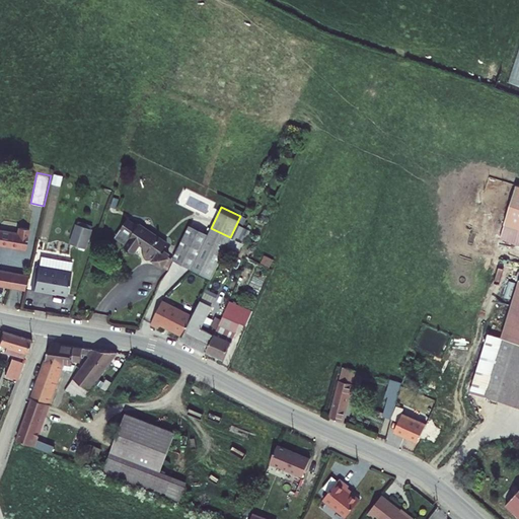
[(126,220),(115,236),(125,244),(124,246),(133,251),(139,242),(149,249),(146,254),(154,261),(155,258),(162,264),(166,256),(167,254),(166,253),(166,252),(165,251),(163,250),(162,250),(161,251),(159,250),(165,241),(139,224),(137,227),(126,220)]
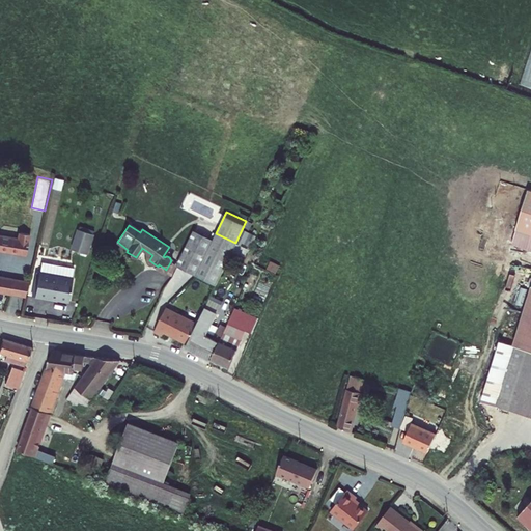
[(177,263),(216,284),(235,243),(216,233),(215,236),(196,228),(177,263)]
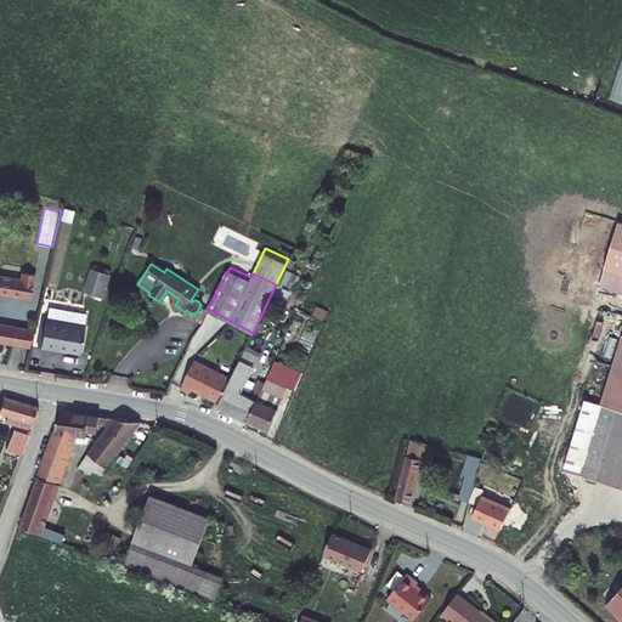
[(90,271),(83,294),(100,300),(108,277),(90,271)]
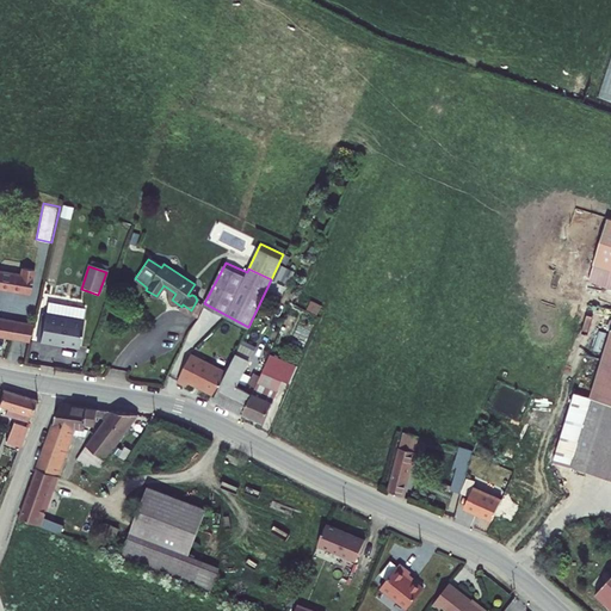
[(18,281),(0,277),(0,295),(28,300),(31,276),(19,273),(18,281)]
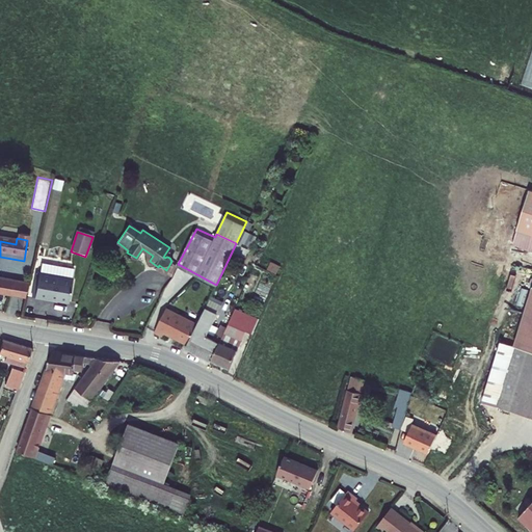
[(41,263),(38,272),(71,280),(73,270),(41,263)]
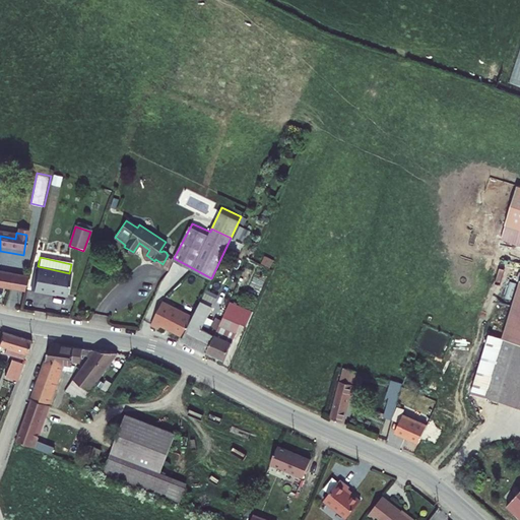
[(37,266),(31,290),(47,295),(48,293),(64,297),(69,273),(38,266),(37,266)]
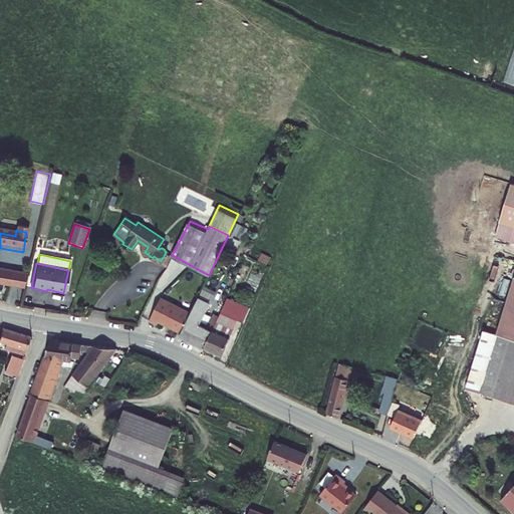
[(13,270),(0,268),(0,283),(10,285),(13,270)]
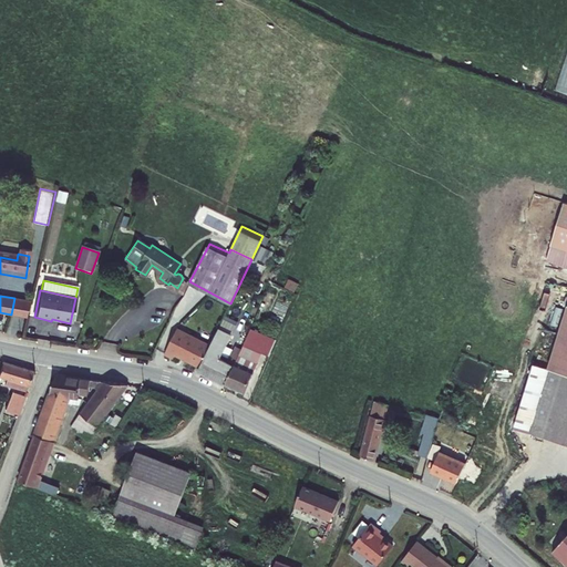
[(29,301),(14,298),(11,315),(24,317),(29,301)]
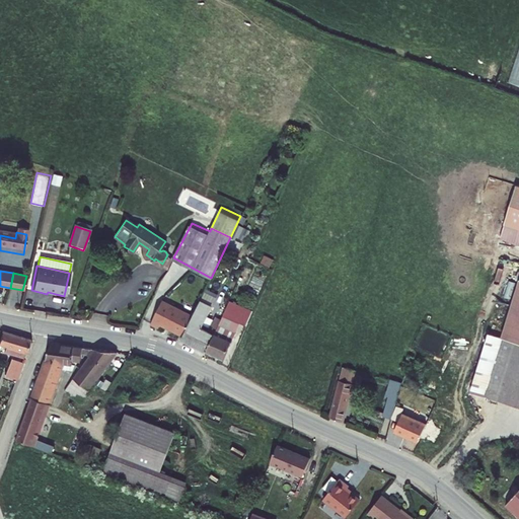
[(518,292),(485,399),(518,410),(518,292)]
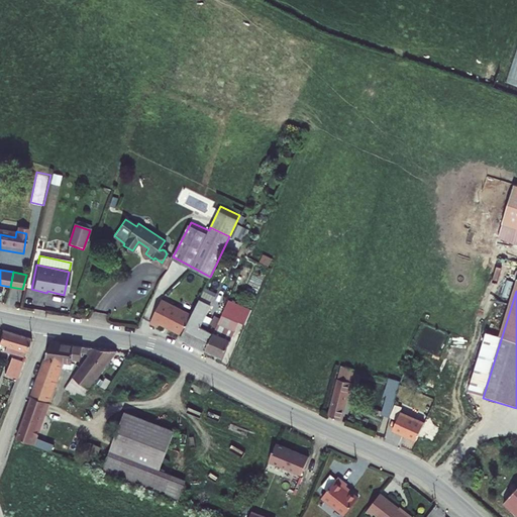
[(229,298),(206,348),(222,354),(234,327),(221,321),(226,311),(238,316),(246,319),(250,308),(243,305),(229,298)]
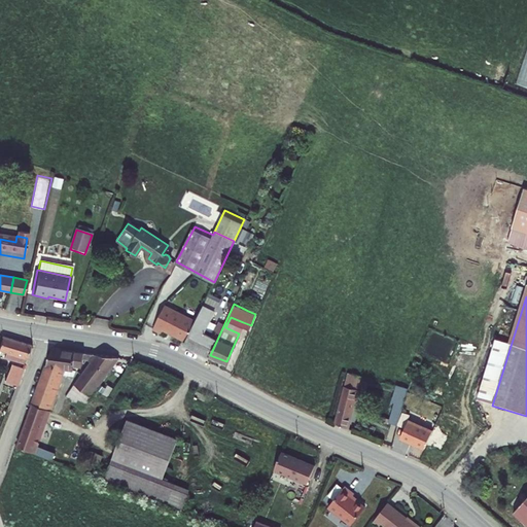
[(214,310),(204,305),(200,311),(211,316),(214,310)]
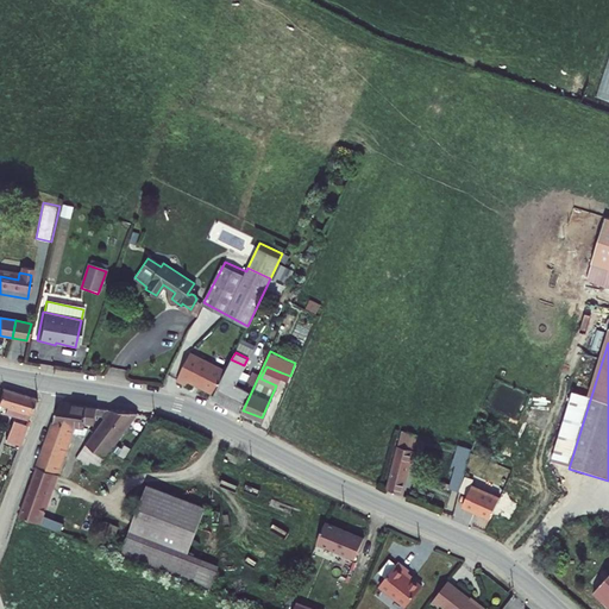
[(188,355),(174,382),(184,387),(187,382),(215,394),(226,370),(188,355)]
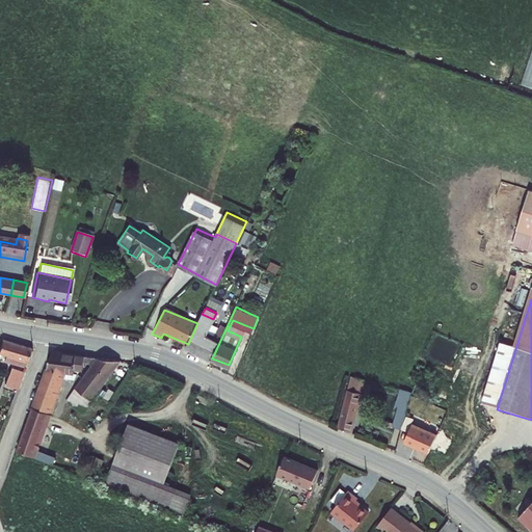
[(202,314),(197,323),(188,344),(187,346),(210,355),(224,324),(219,322),(213,339),(206,335),(213,319),(202,314)]
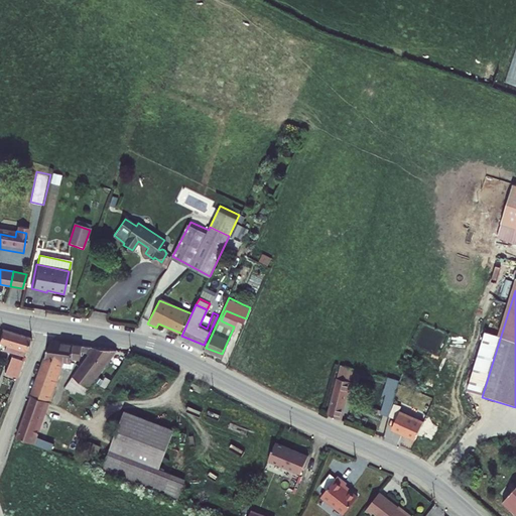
[(221,320),(234,327),(238,315),(226,310),(221,320)]
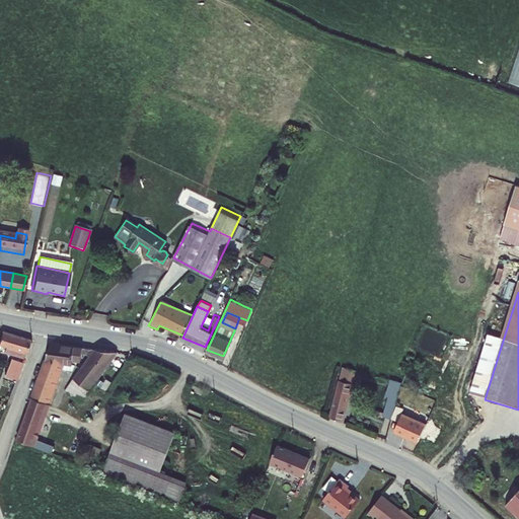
[(1,329),(0,331),(0,344),(3,345),(2,351),(22,358),(30,339),(1,329)]
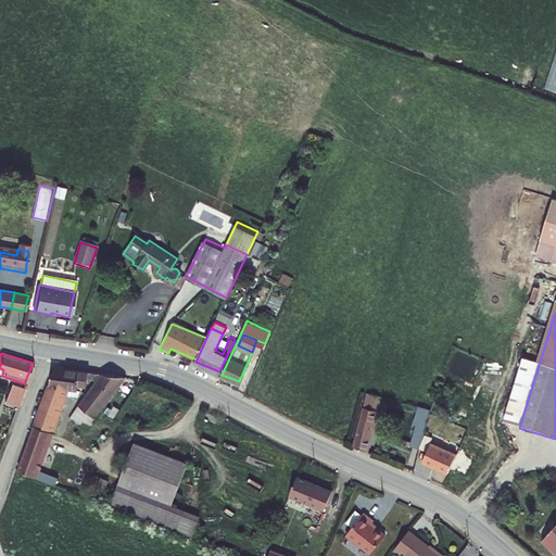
[(54,365),(38,405),(51,411),(66,374),(92,377),(84,390),(101,401),(123,370),(67,362),(65,368),(54,365)]
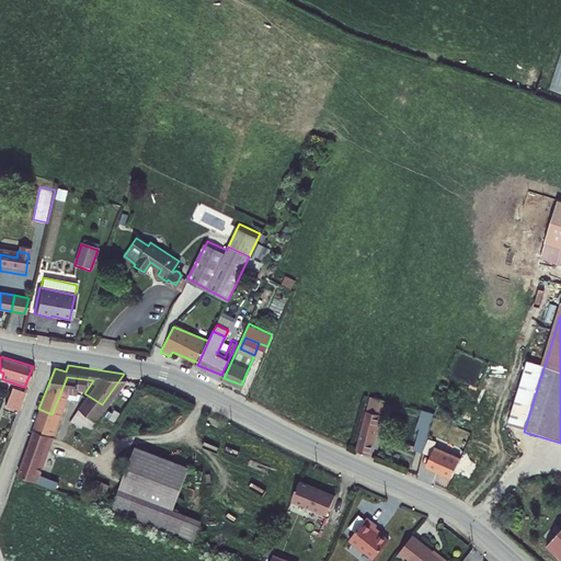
[(11,389),(8,397),(20,400),(22,392),(11,389)]
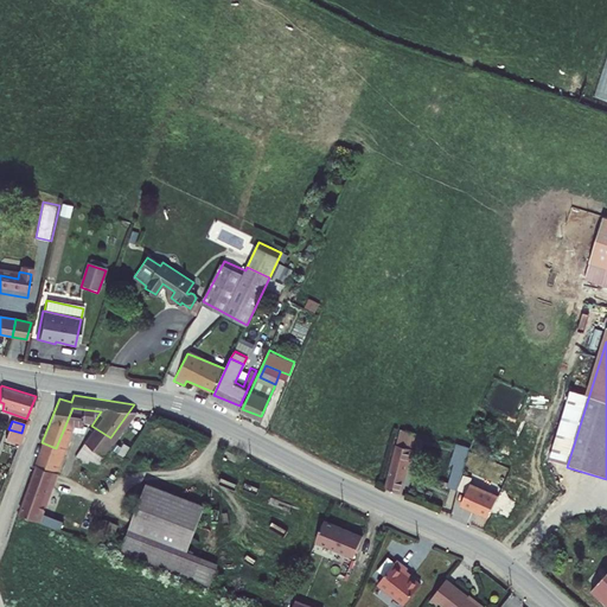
[(75,489),(110,438),(91,426),(72,454),(65,466),(58,477),(75,489)]
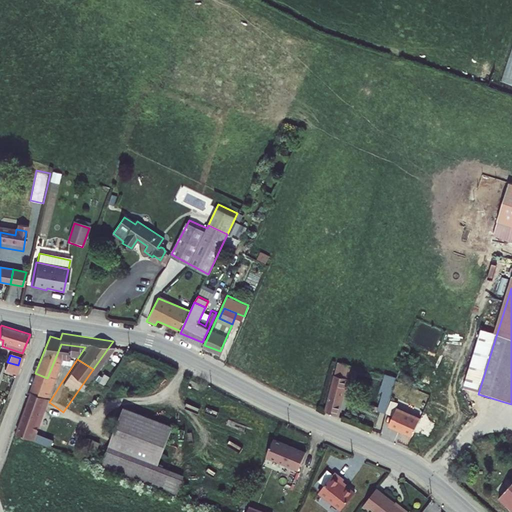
[(7,362),(6,367),(16,370),(18,365),(7,362)]
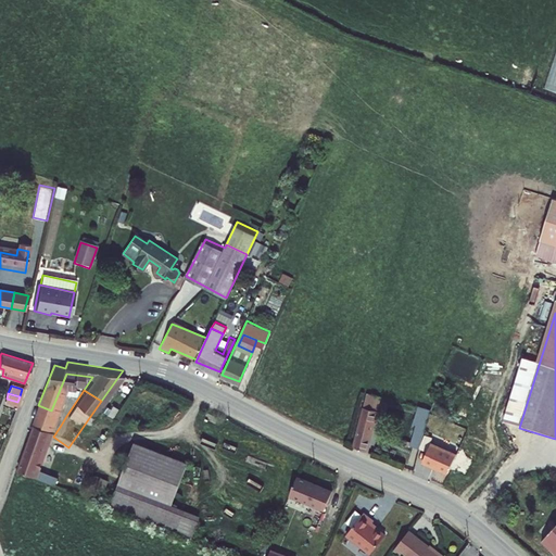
[(377,397),(363,393),(350,447),(364,454),(377,397)]
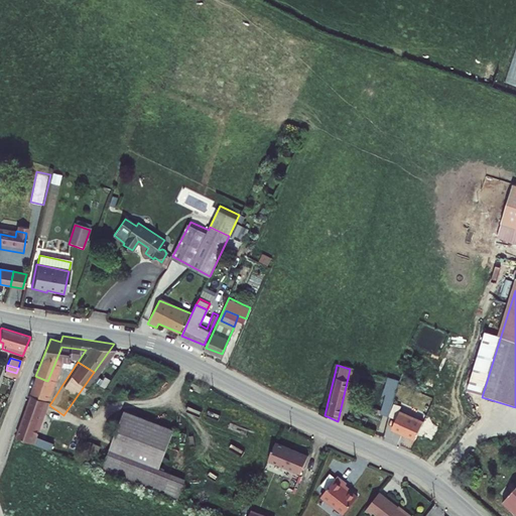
[(403,365),(401,371),(416,376),(417,369),(403,365)]
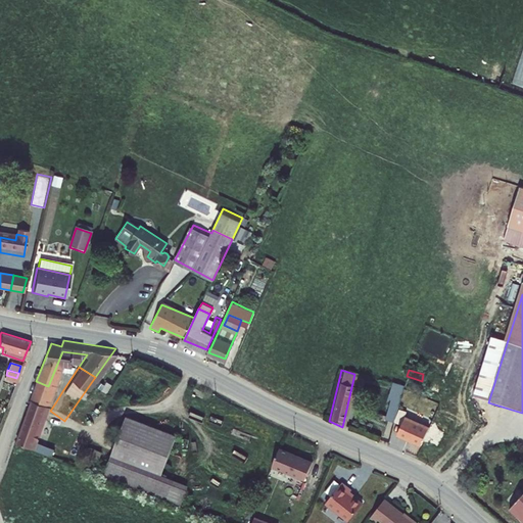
[(36,381),(31,395),(43,399),(44,396),(56,401),(62,391),(48,386),(36,381)]
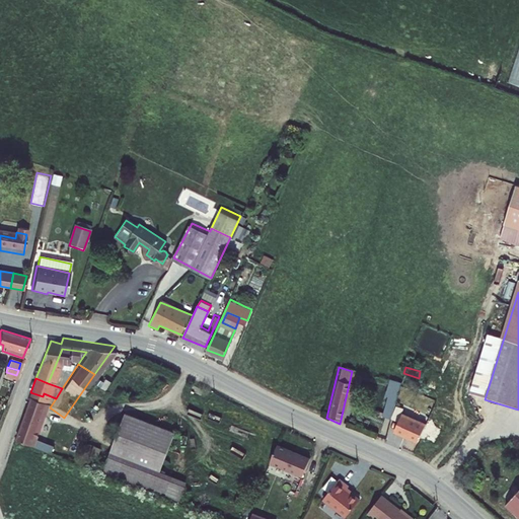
[(397,382),(387,379),(382,398),(385,398),(379,418),(387,421),(397,382)]
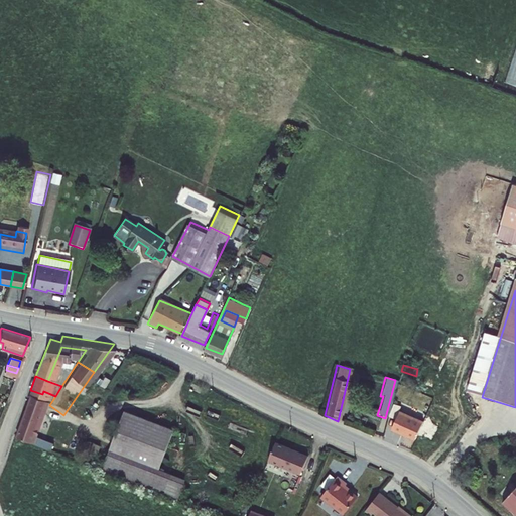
[(30,390),(14,432),(28,438),(45,395),(42,394),(30,390)]
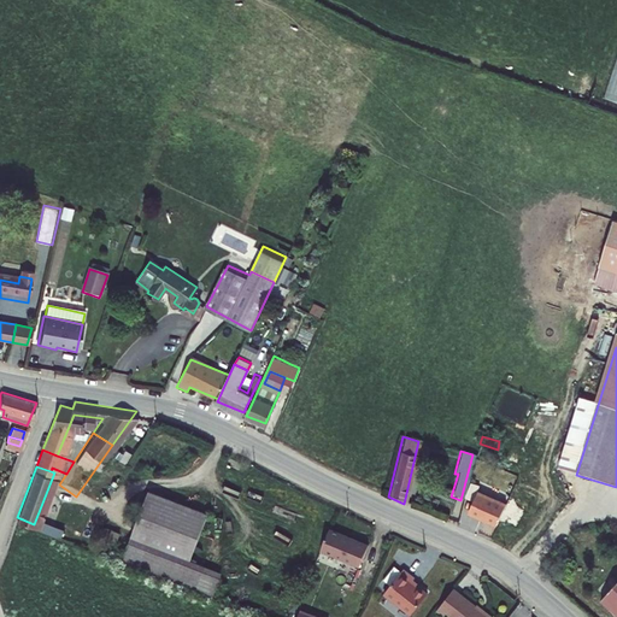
[(470,500),(464,517),(494,528),(497,523),(511,530),(518,512),(503,506),(500,511),(492,507),(495,500),(483,495),(491,477),(477,471),(466,498),(470,500)]
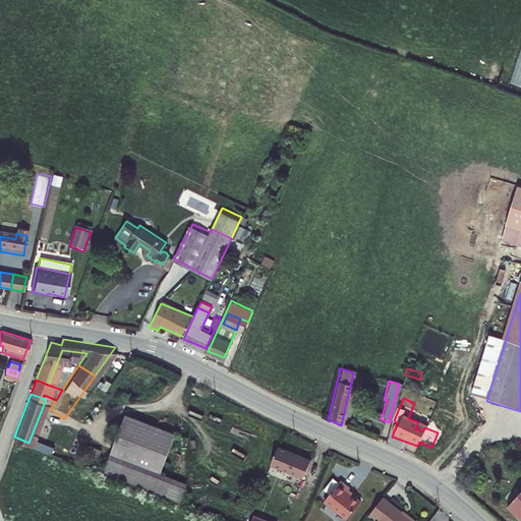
[(449,408),(436,403),(424,427),(438,432),(449,408)]
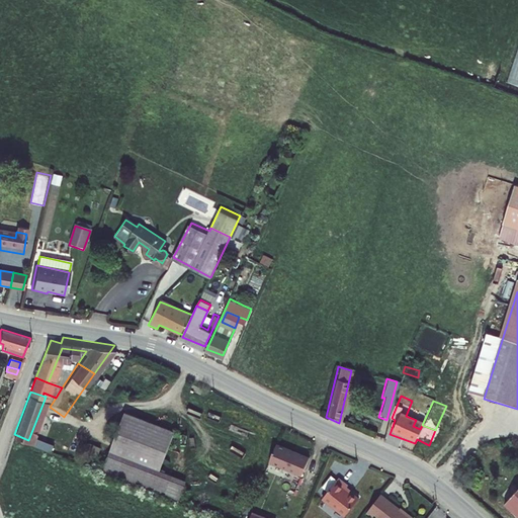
[(163,430),(111,412),(97,450),(149,467),(163,430)]
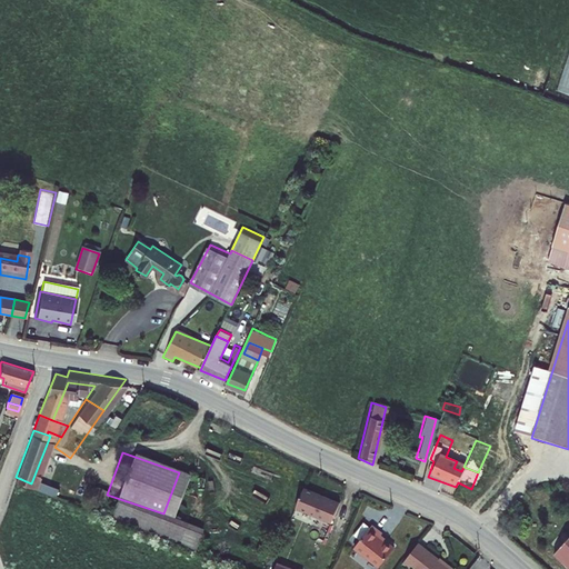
[(295,506),(330,520),(339,499),(303,483),(295,506)]
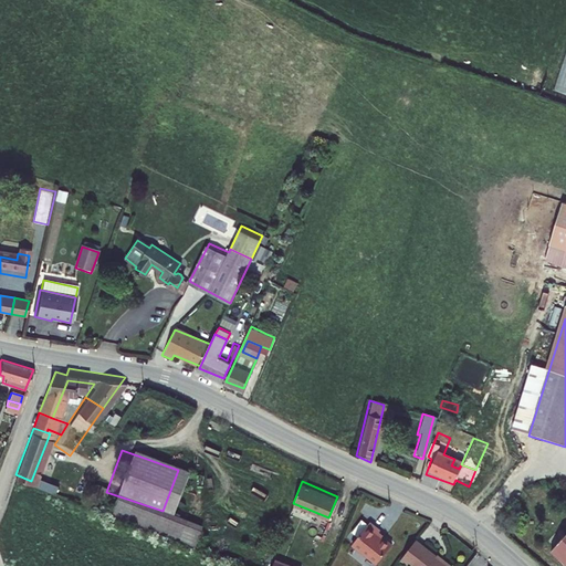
[(106,492),(100,512),(181,544),(190,521),(163,511),(106,492)]
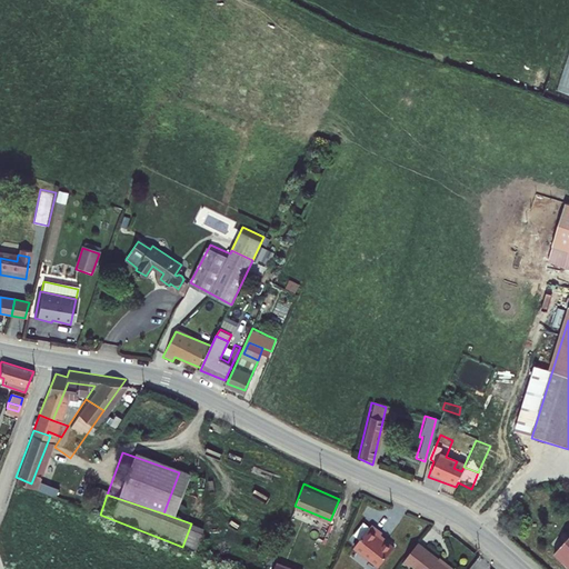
[(381,527),(371,519),(353,541),(378,561),(393,541),(379,530),(381,527)]
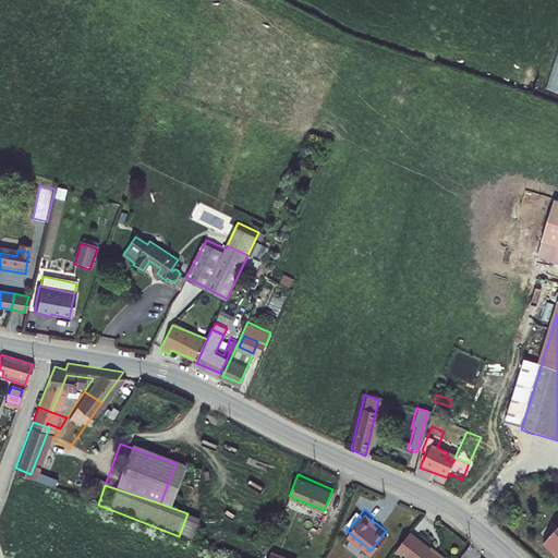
[(557,557),(557,521),(537,545),(554,557),(557,557)]
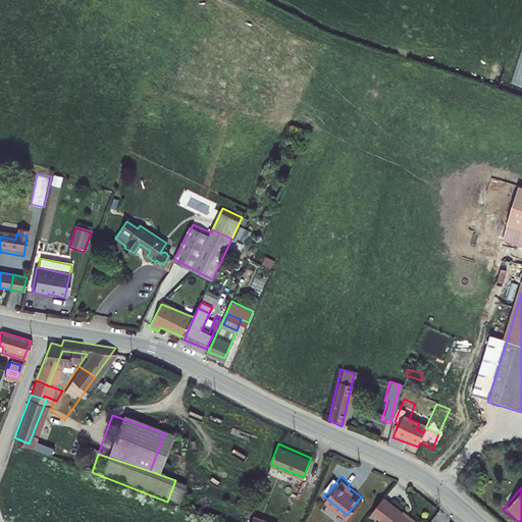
[(412,521),(416,517),(382,491),(369,510),(375,515),(377,512),(390,521),(412,521)]
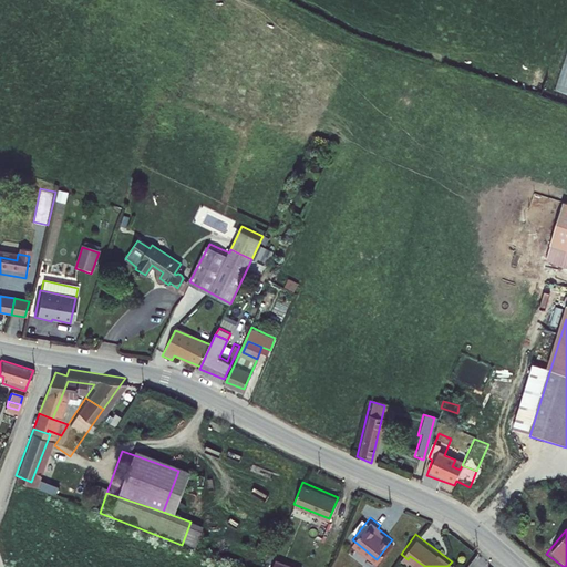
[(274,566),(269,565),(268,566),(317,566),(325,556),(316,550),(305,566),(274,566)]
